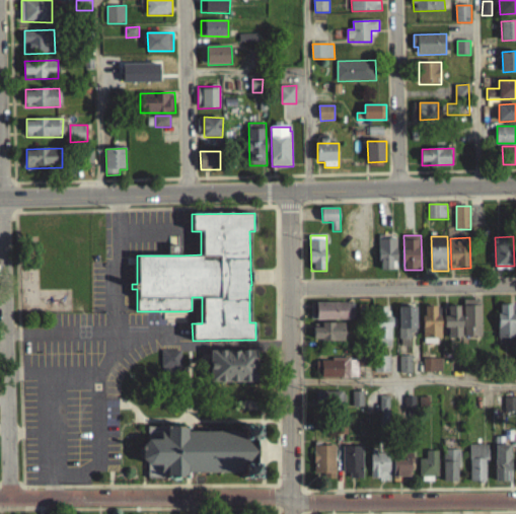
[(380,268),(397,268),(397,238),(380,239),(380,268)]
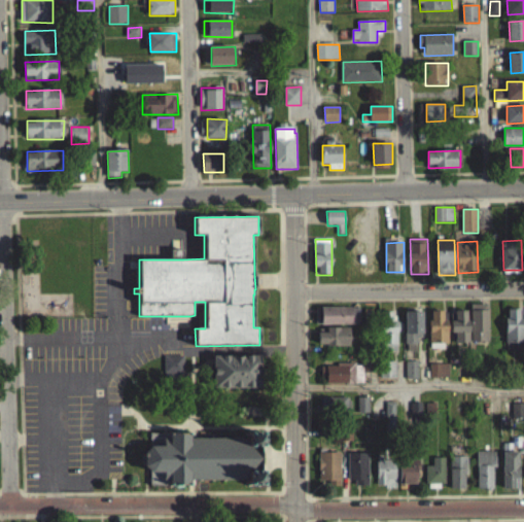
[(491,342),(489,305),(472,305),(473,342),(491,342)]
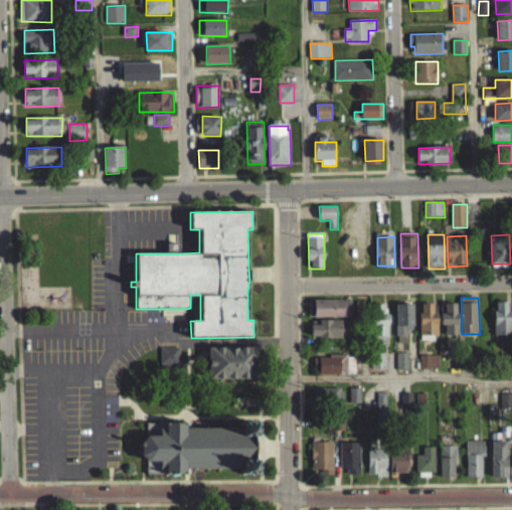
[(310,300),(310,317),(353,318),(354,301),(310,300)]
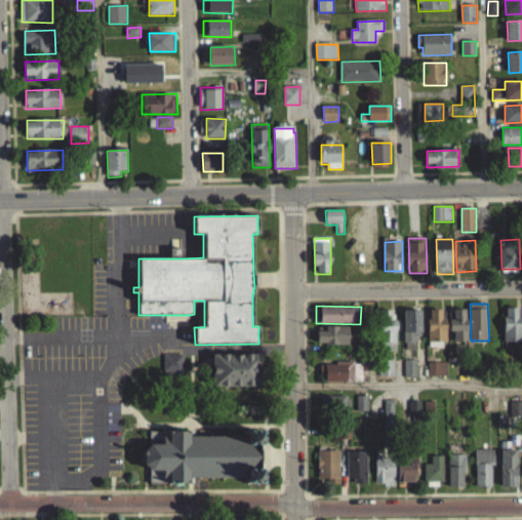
[(521,309),(507,309),(506,345),(521,345),(521,309)]
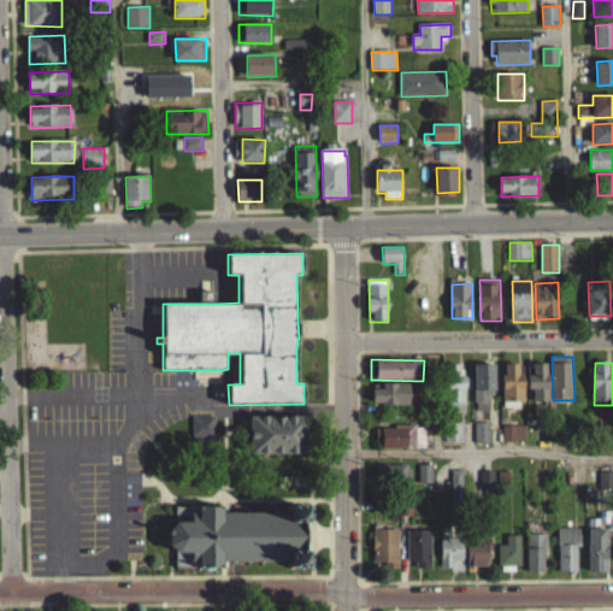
[(526,401),(525,374),(520,375),(520,364),(504,365),(505,403),(526,401)]
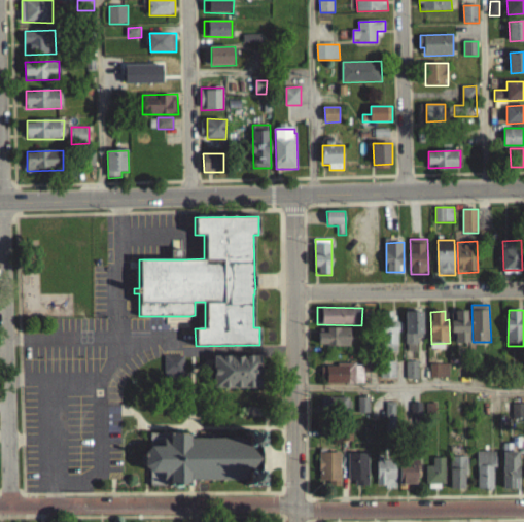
[(453,335),(456,335),(457,344),(470,343),(469,311),(456,311),(456,320),(452,320),(453,335)]
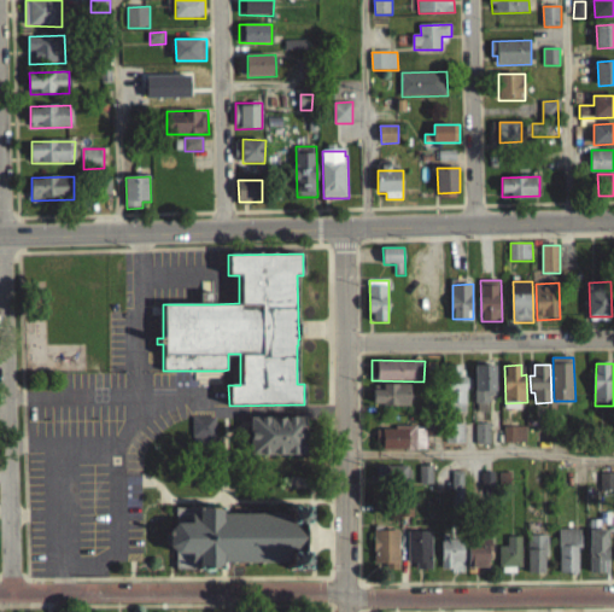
[(462,366),(446,366),(446,414),(468,413),(467,377),(462,377),(462,366)]
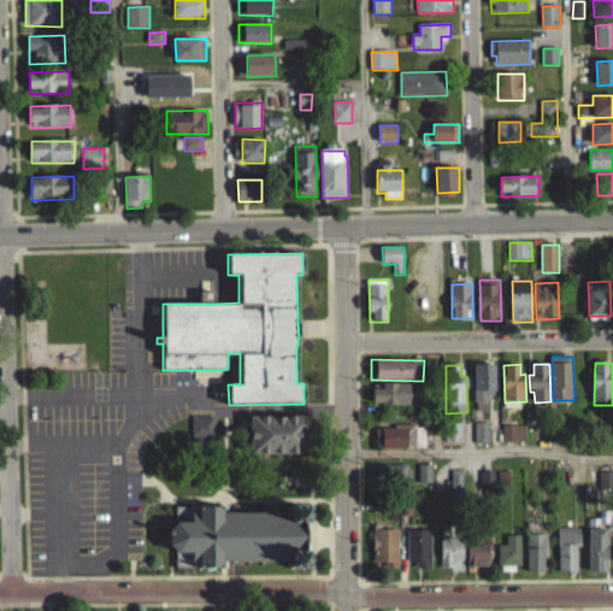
[(476,365),(476,404),(495,404),(495,365),(476,365)]
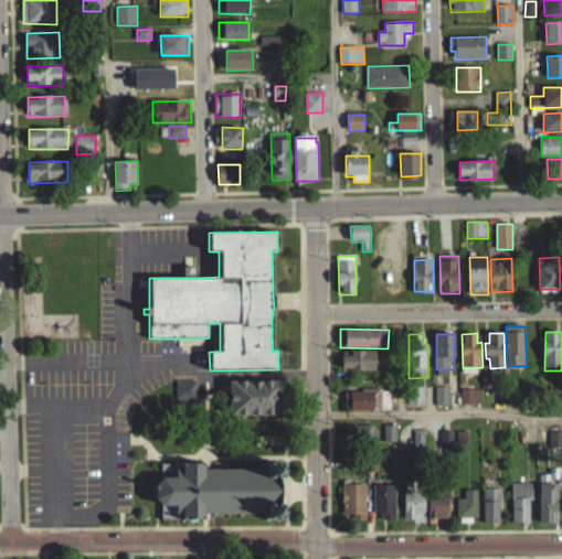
[(377,371),(377,351),(350,352),(351,356),(342,356),(342,372),(377,371)]
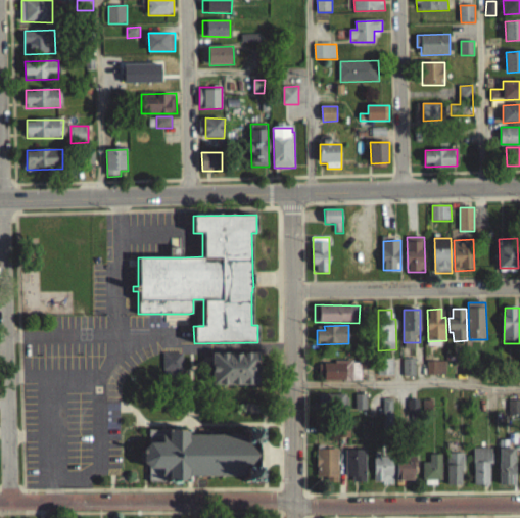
[(162,352),(162,369),(164,369),(164,374),(181,374),(181,369),(183,369),(182,355),(182,352),(162,352)]
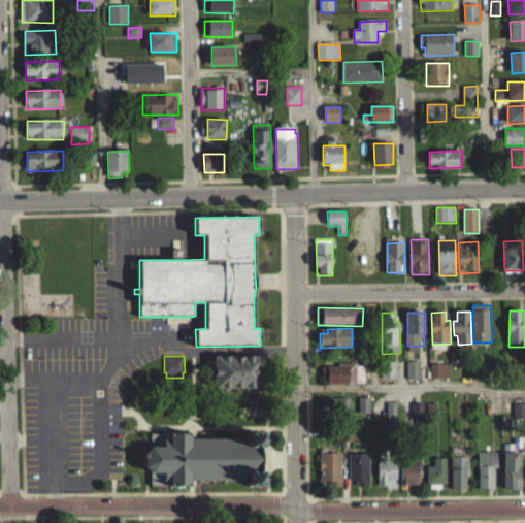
[(212,356),(214,388),(260,388),(259,356),(212,356)]
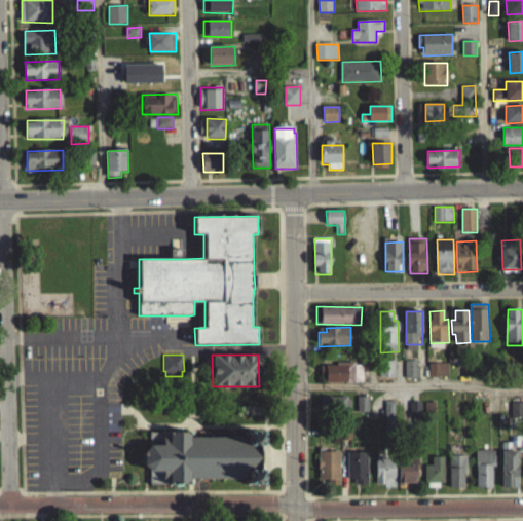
[(419,362),(407,361),(407,378),(419,379),(419,362)]
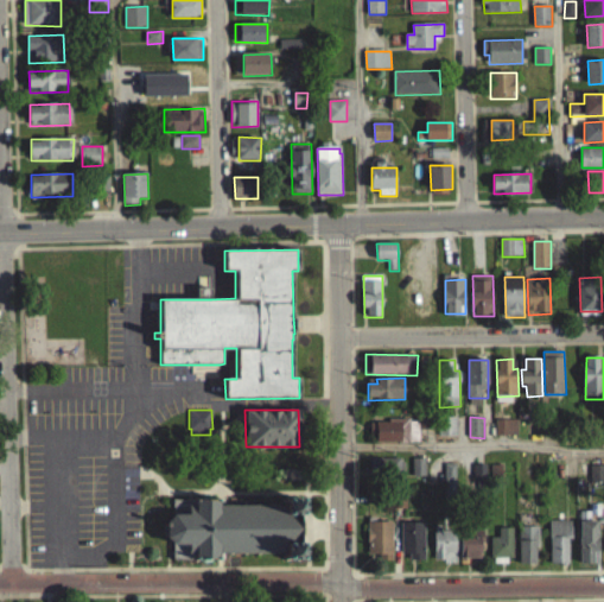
[(421,442),(421,430),(430,430),(430,418),(419,418),(419,422),(372,420),(372,442),(421,442)]
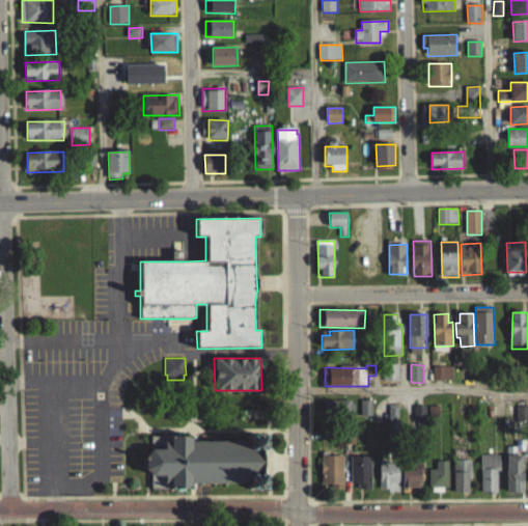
[(400,365),(386,365),(386,382),(401,382),(400,365)]
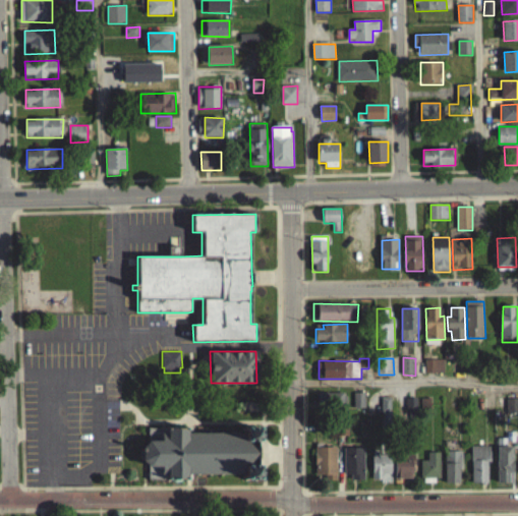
[(445,360),(426,360),(426,374),(445,374),(445,360)]
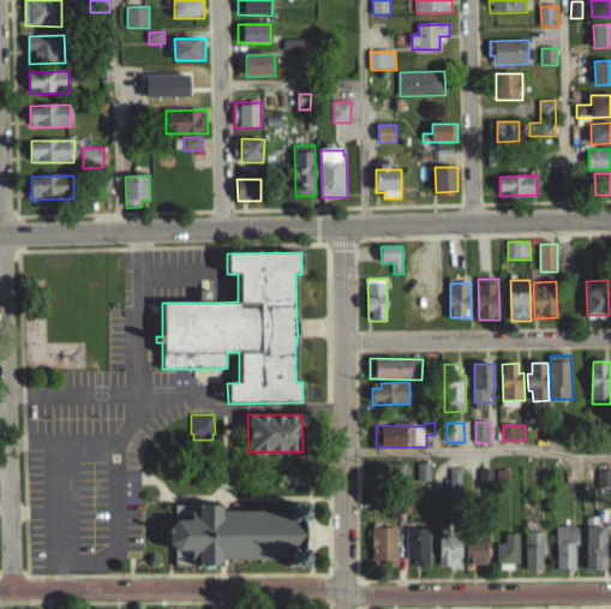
[(409,465),(377,464),(376,484),(408,484),(409,465)]
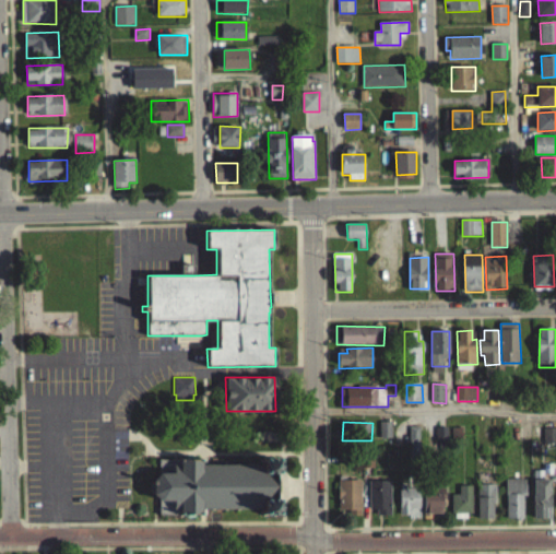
[(381,439),(393,439),(393,422),(381,423),(381,439)]
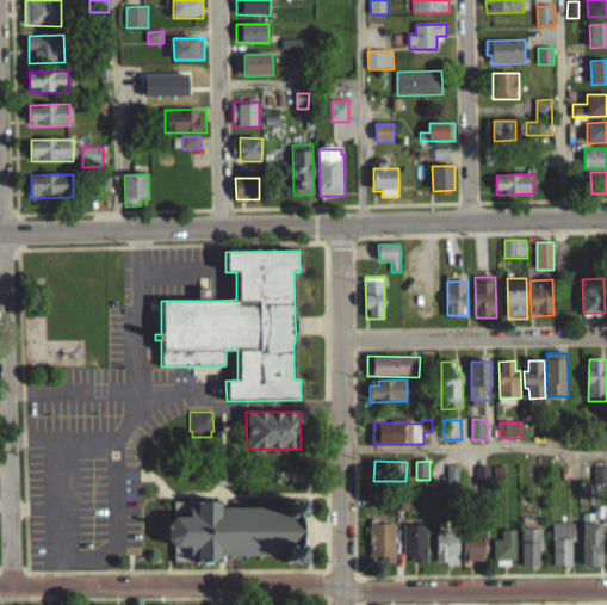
[(459,467),(450,467),(448,483),(459,485),(459,467)]
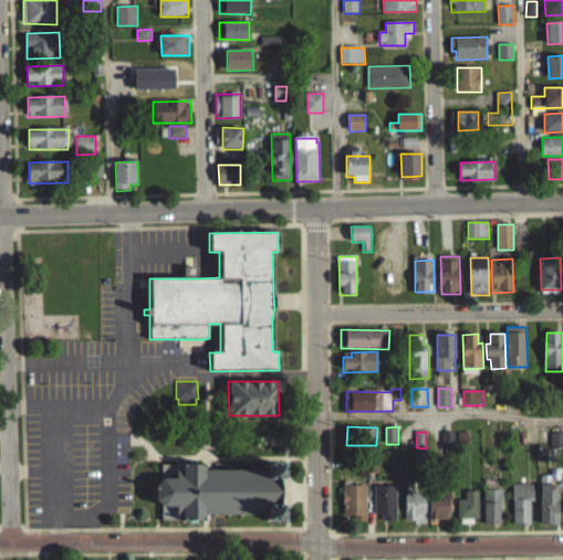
[(455,433),(442,433),(444,451),(456,451),(455,433)]
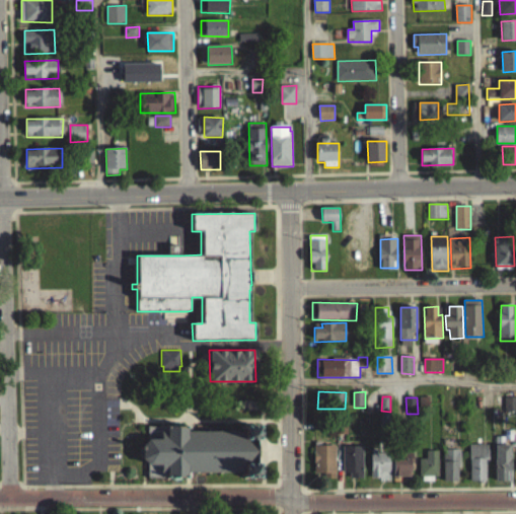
[(515,397),(506,397),(505,412),(515,413),(515,397)]
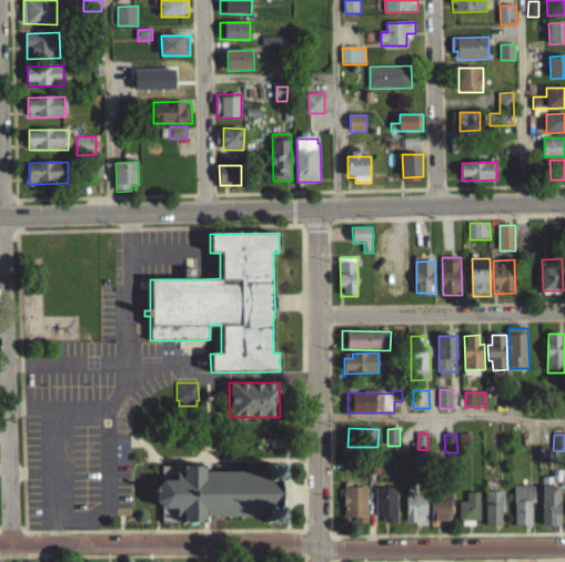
[(162,522),(162,509),(161,509),(154,502),(154,492),(153,492),(153,489),(154,489),(154,488),(161,480),(162,480),(162,466),(203,466),(204,471),(264,471),(264,466),(281,466),(282,481),(279,481),(279,506),(281,506),(281,522),(264,522),(264,517),(204,517),(204,522),(162,522)]
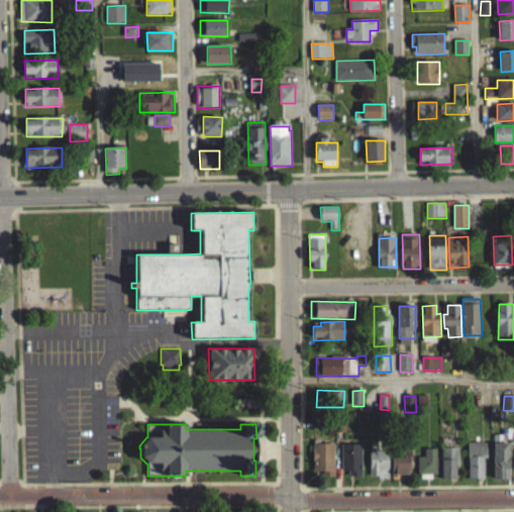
[(470,480),(487,480),(486,442),(469,443),(470,480)]
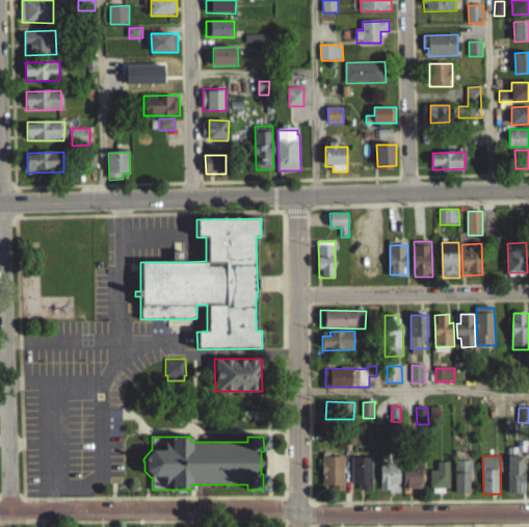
[(508,456),(509,494),(522,494),(521,483),(526,483),(525,456),(508,456)]
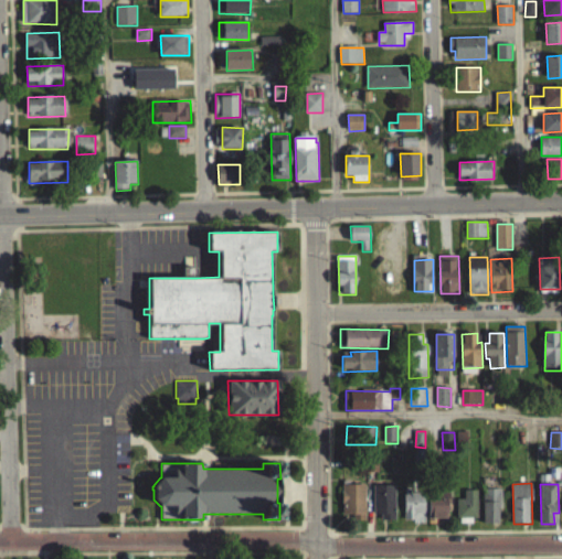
[(368,520),(367,485),(343,485),(343,522),(368,520)]
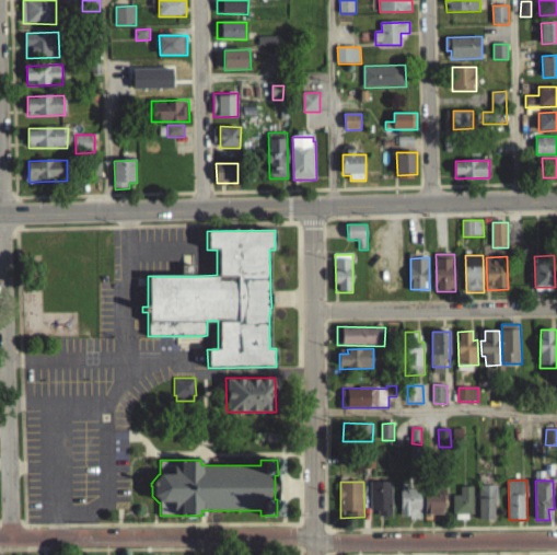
[(371,483),(372,515),(393,515),(393,482),(371,483)]
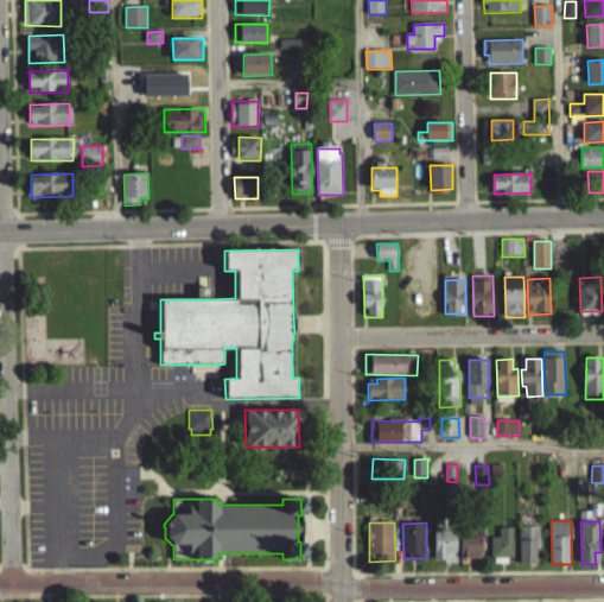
[(539,527),(520,527),(521,564),(539,564),(539,527)]
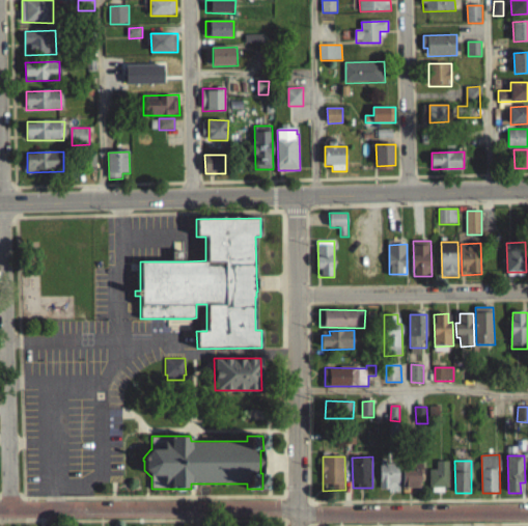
[(432,470),(432,493),(449,493),(449,462),(438,462),(438,470),(432,470)]
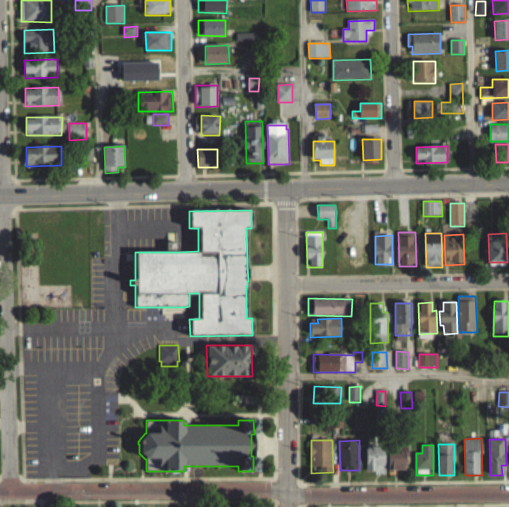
[(368,472),(377,472),(377,466),(386,466),(385,446),(367,446),(368,472)]
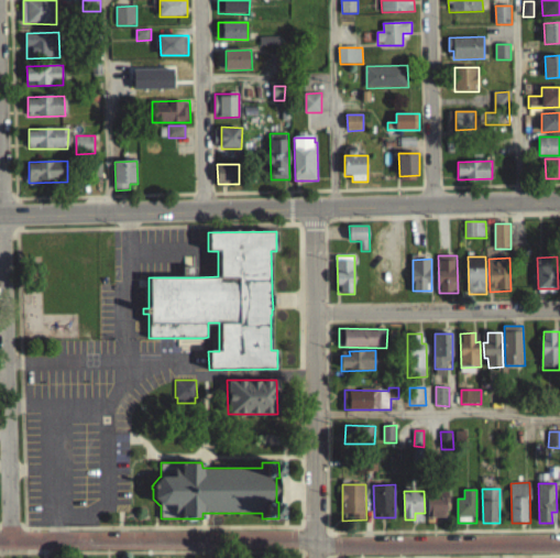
[(449,517),(449,493),(429,493),(429,518),(449,517)]
